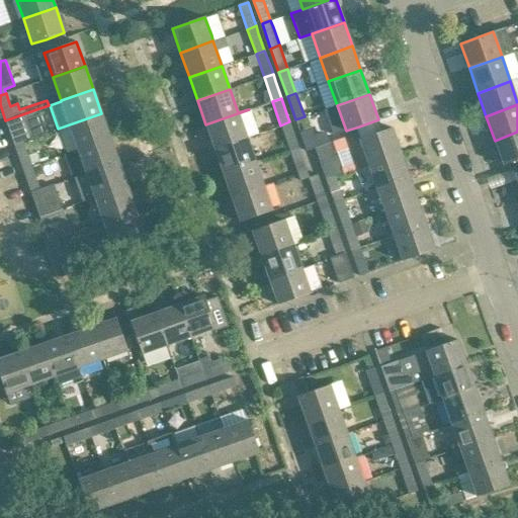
[(14,145),(22,142),(31,139),(24,120),(38,114),(36,109),(5,120),(12,139),(14,145)]
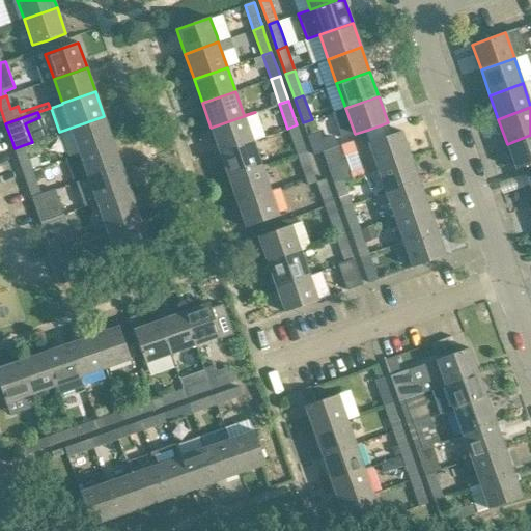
[(253,140),(263,137),(255,112),(211,128),(220,152),(253,140)]
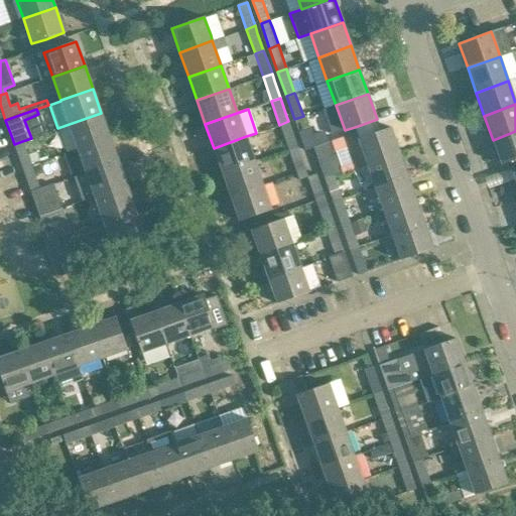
[(67,152),(110,137),(101,113),(57,128),(67,152)]
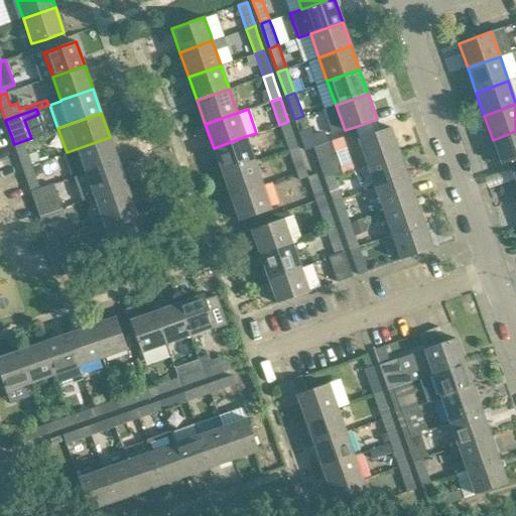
[(311,142),(305,124),(303,116),(294,119),(303,145),(311,142)]
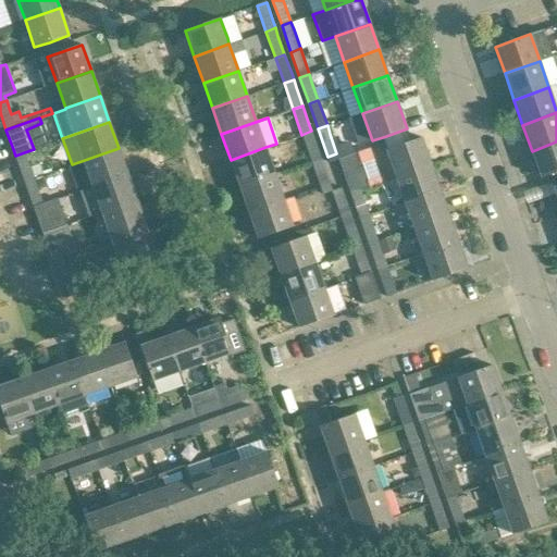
[(320,157),(314,139),(311,131),(301,135),(311,160),(320,157)]
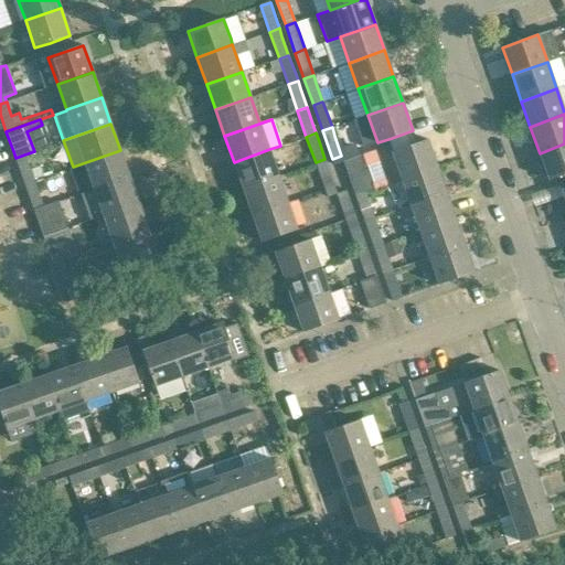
[(402,178),(436,166),(427,139),(393,152),(402,178)]
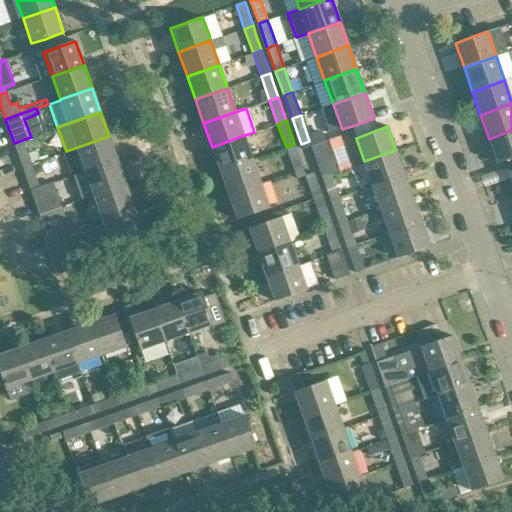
[(497,163),(511,157),(511,130),(489,139),(497,163)]
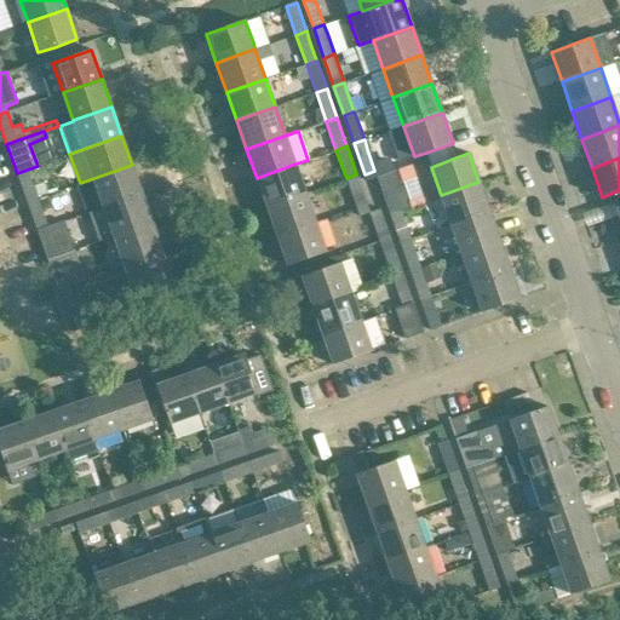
[(267,207),(305,193),(296,164),(257,178),(267,207)]
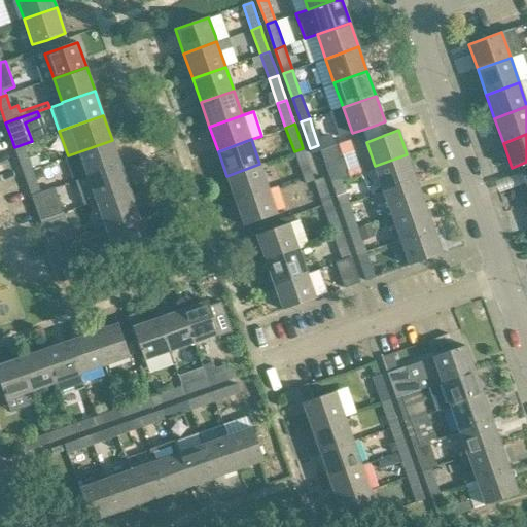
[(76,180),(88,176),(120,165),(112,140),(68,155),(76,180)]
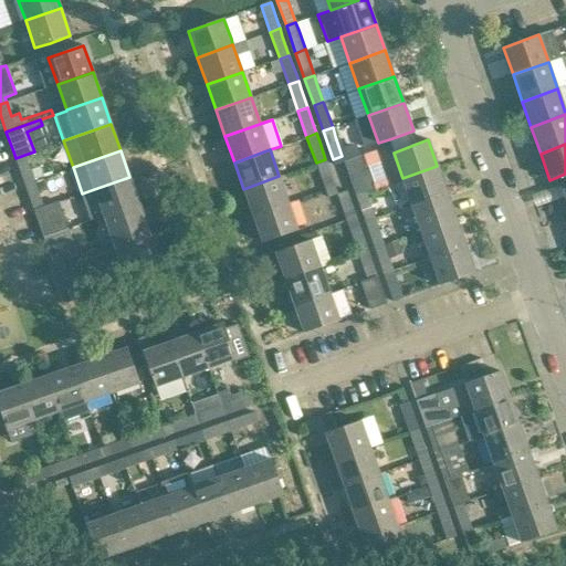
[(365,191),(387,182),(375,150),(344,161),(355,195),(365,191)]
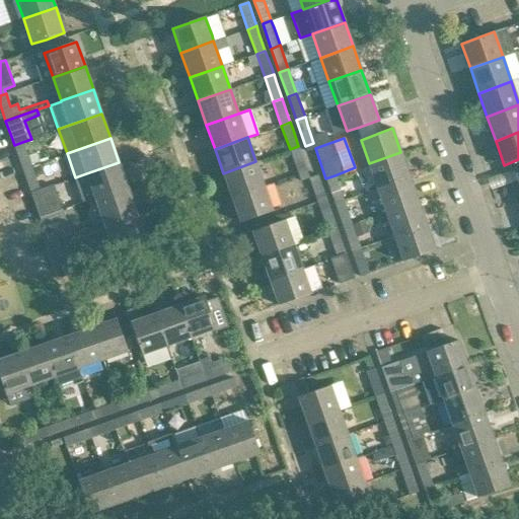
[(31,166),(25,148),(22,142),(14,145),(22,169),(31,166)]
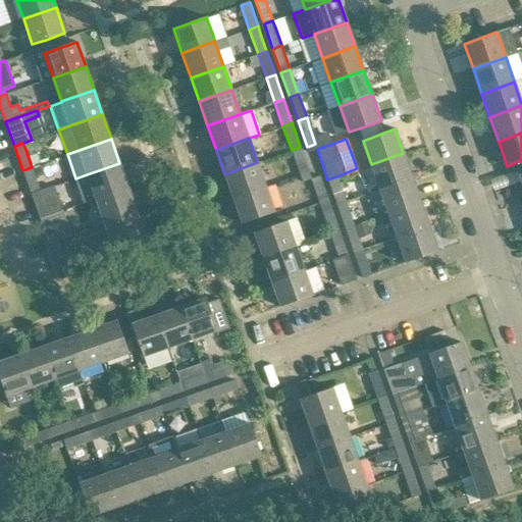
[(309,171),(307,165),(300,147),(292,150),(300,174),(309,171)]
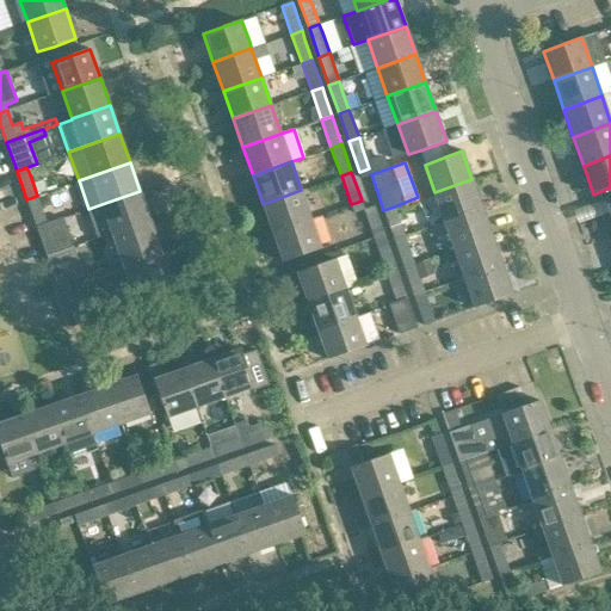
[(444,221),(482,208),(471,179),(434,192),(444,221)]
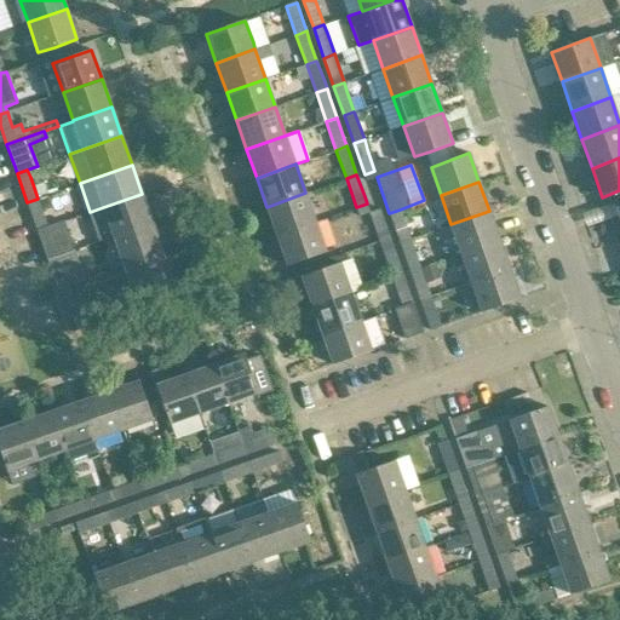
[(277,235),(316,222),(305,193),(267,207),(277,235)]
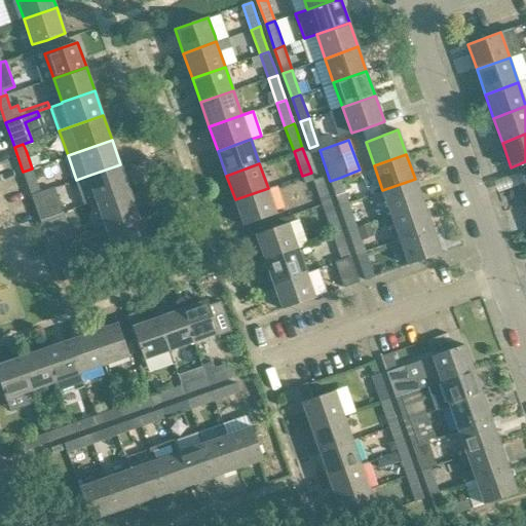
[(97,200),(129,189),(120,164),(87,176),(97,200)]
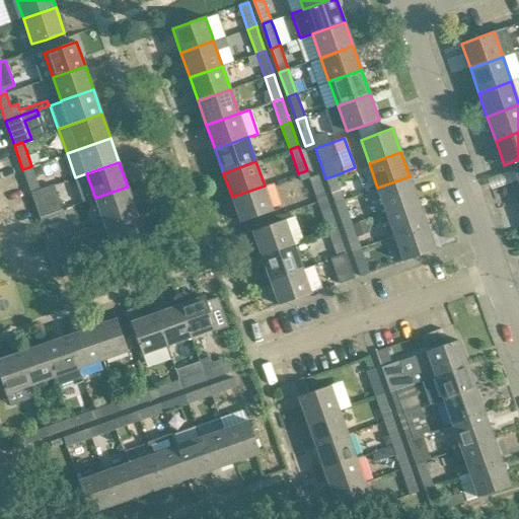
[(22,169),(28,187),(38,183),(31,166),(22,169)]
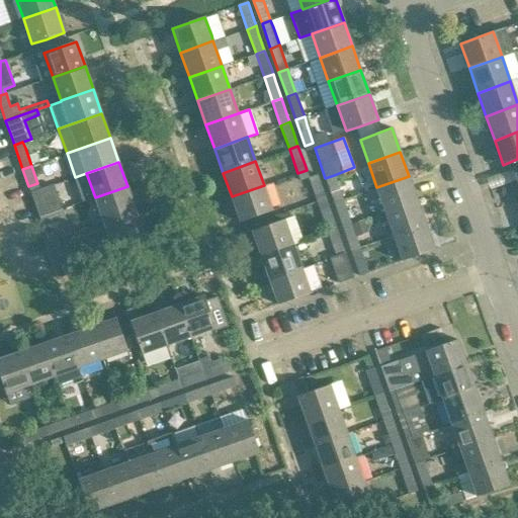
[(300,181),(309,178),(307,170),(297,173),(300,181)]
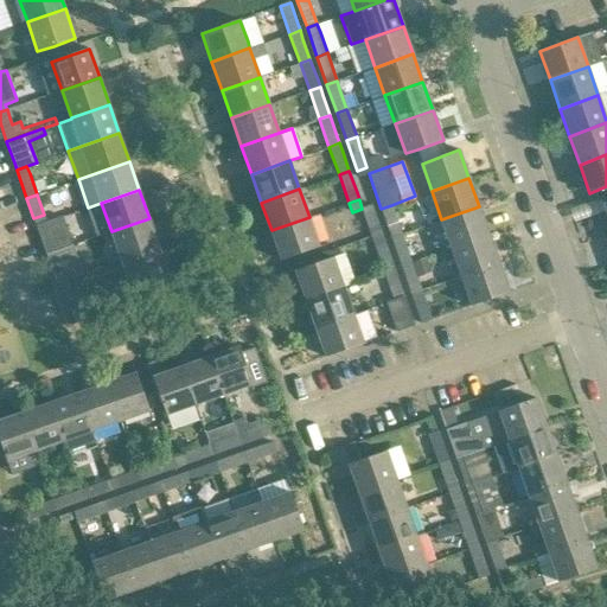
[(382,231),(379,227),(372,205),(362,209),(371,235),(382,231)]
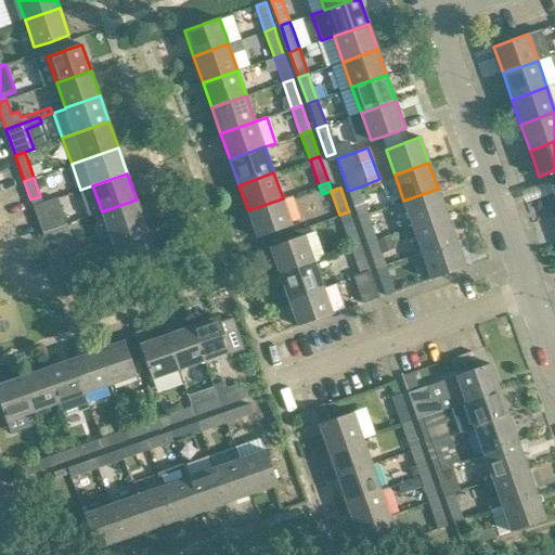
[(368,214),(364,207),(358,188),(348,191),(358,217),(368,214)]
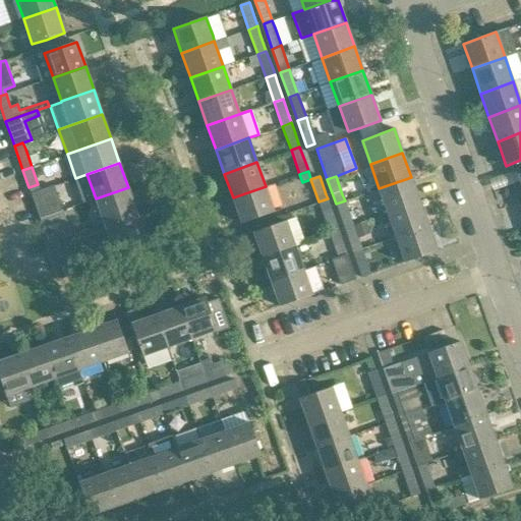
[(388,213),(419,201),(411,177),(379,188),(388,213)]
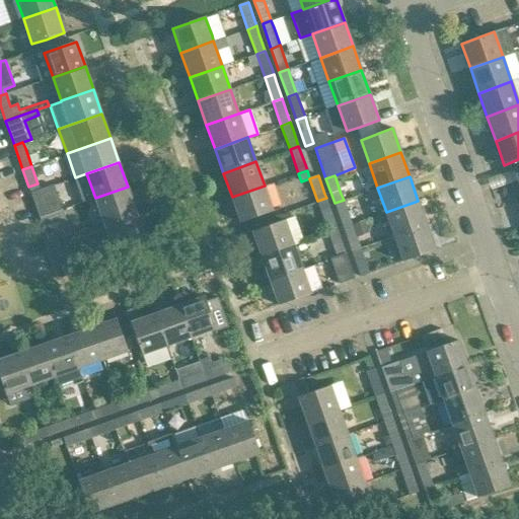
[(40,216),(62,209),(79,202),(74,190),(58,196),(54,184),(30,193),(40,216)]
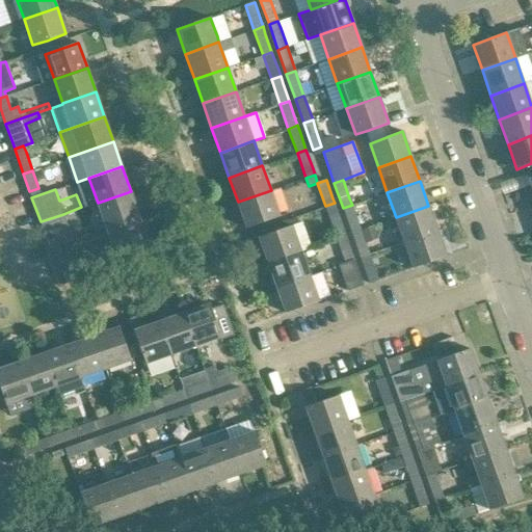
[(246,228),(266,221),(280,216),(271,190),(238,202),(246,228)]
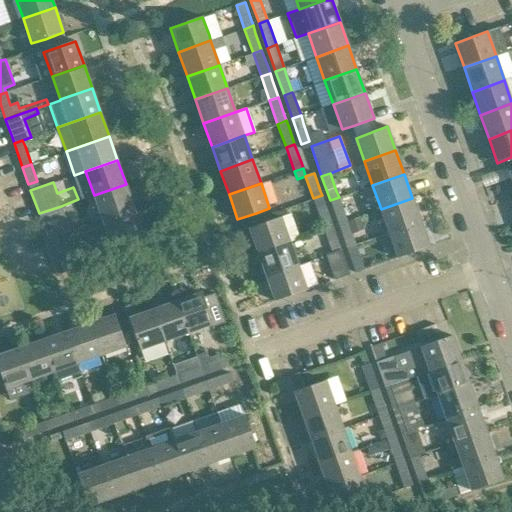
[(102,220),(134,208),(126,184),(94,195),(102,220)]
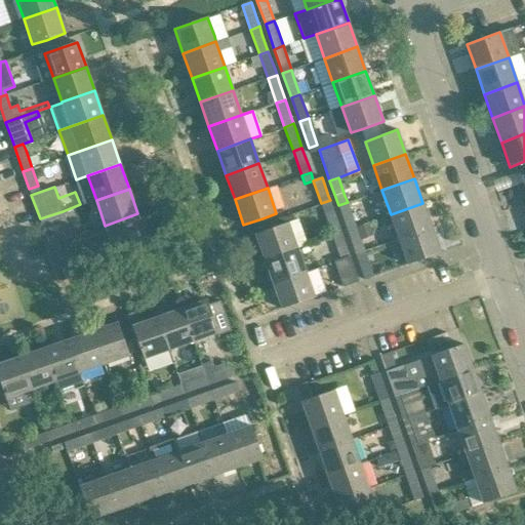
[(340,232),(335,215),(330,200),(321,203),(332,235),(340,232)]
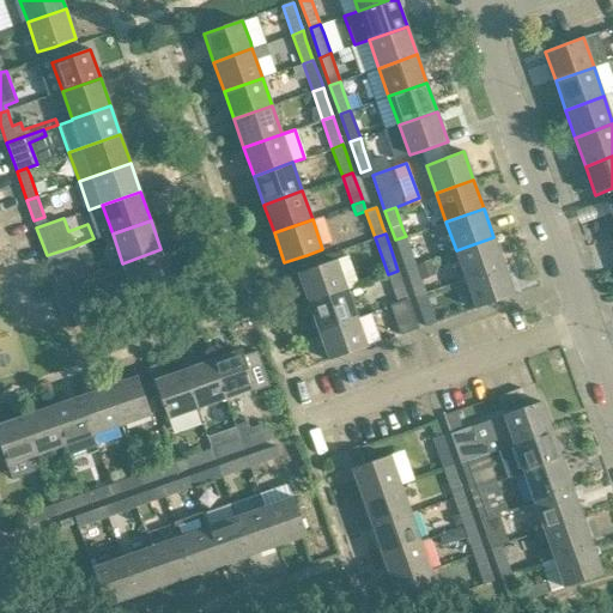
[(416,265),(408,244),(406,236),(395,240),(405,268),(416,265)]
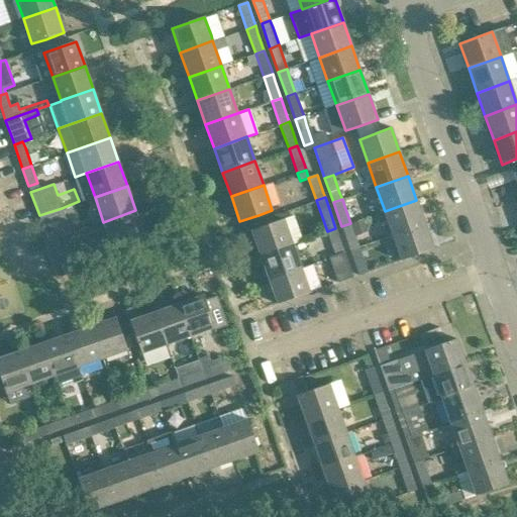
[(393,235),(425,224),(416,200),(385,211),(393,235)]
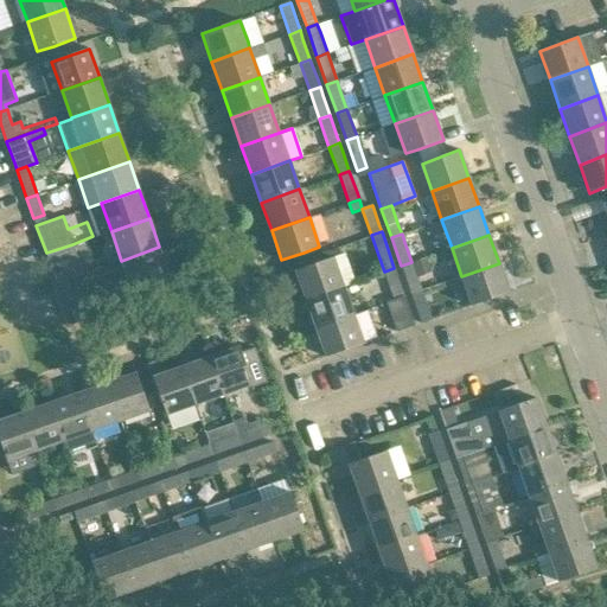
[(56,282),(66,279),(83,273),(72,244),(46,253),(53,275),(56,282)]
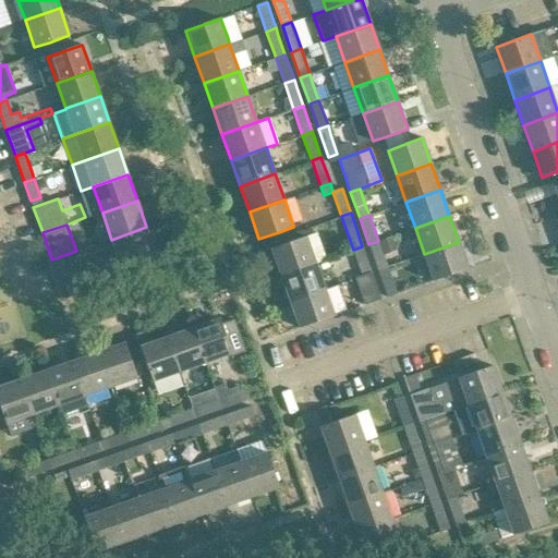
[(121,265),(133,261),(156,253),(146,227),(111,240),(121,265)]
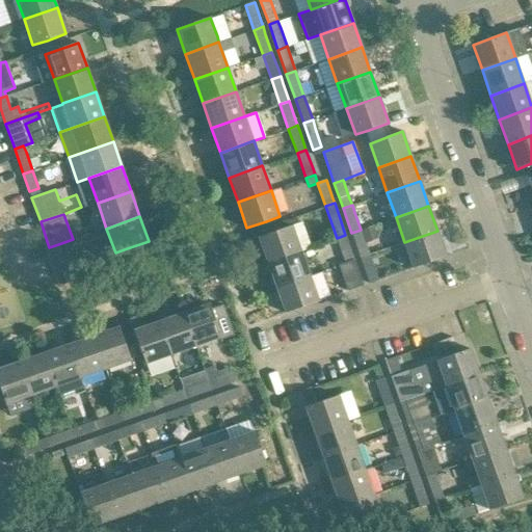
[(369,255),(363,237),(377,232),(374,224),(361,230),(351,233),(361,258),(369,255)]
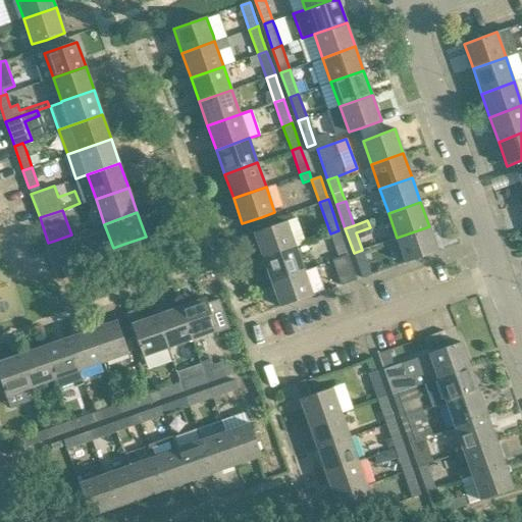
[(262,257),(295,246),(286,221),(254,232),(262,257)]
